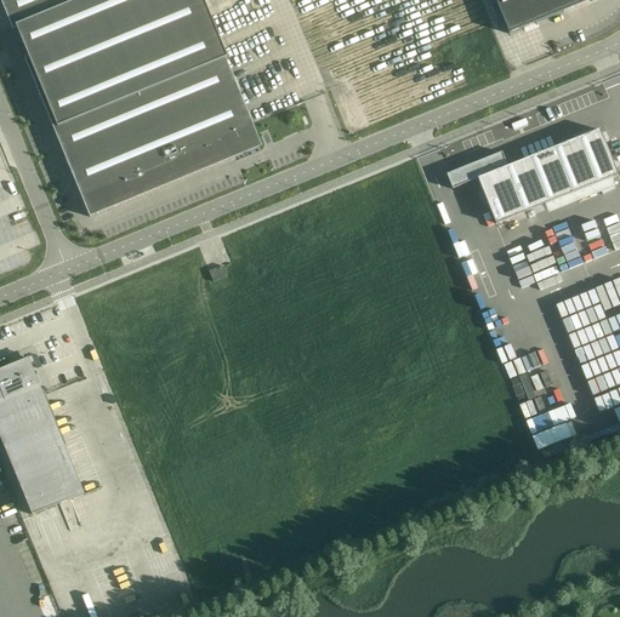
[(0,0),(12,28),(16,26),(27,53),(23,56),(89,215),(90,215),(90,213),(89,211),(95,210),(95,212),(141,193),(234,154),(231,147),(254,137),(249,125),(250,125),(222,57),(225,56),(227,56),(203,0),(0,0)]
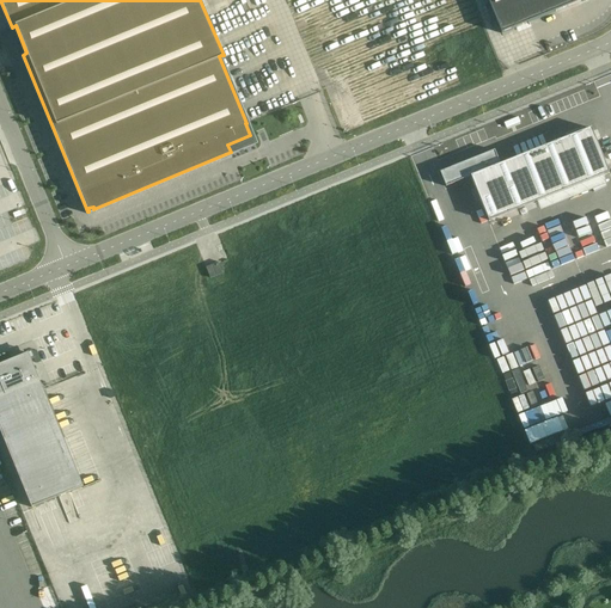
[(487,0),(500,31),(555,8),(554,8),(574,0),(487,0)]
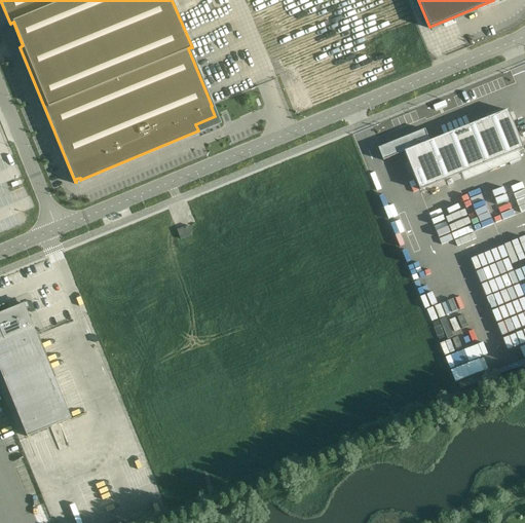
[(423,127),(377,146),(382,157),(403,149),(418,188),(522,146),(507,108),(428,140),(423,127)]
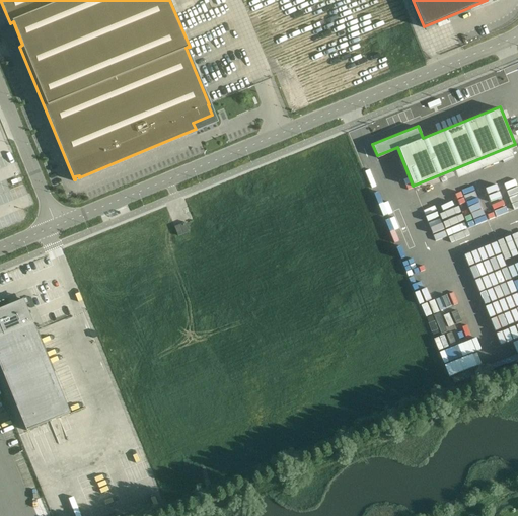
[(189,229),(185,220),(173,225),(177,233),(189,229)]
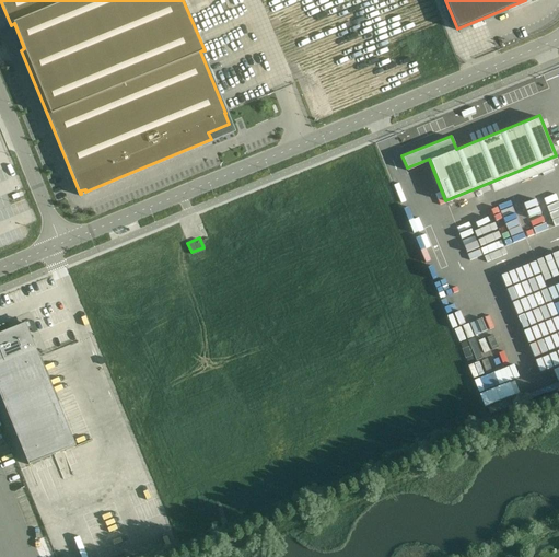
[(15,325),(0,331),(0,393),(28,463),(76,443),(37,351),(41,350),(39,347),(36,348),(25,321),(21,323),(20,320),(14,323),(15,325)]
